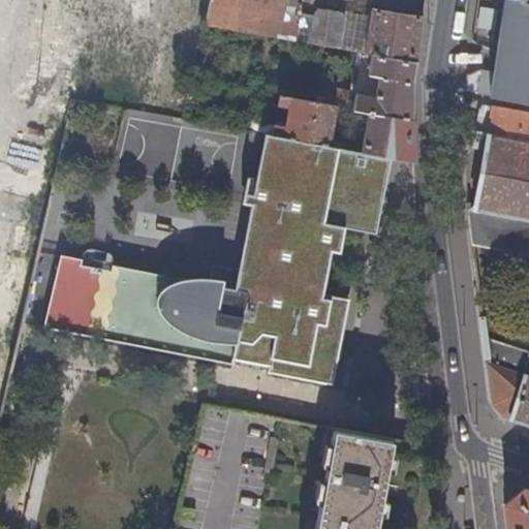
[(87,44),(93,0),(59,0),(54,38),(49,37),(39,96),(71,101),(81,43),(87,44)]
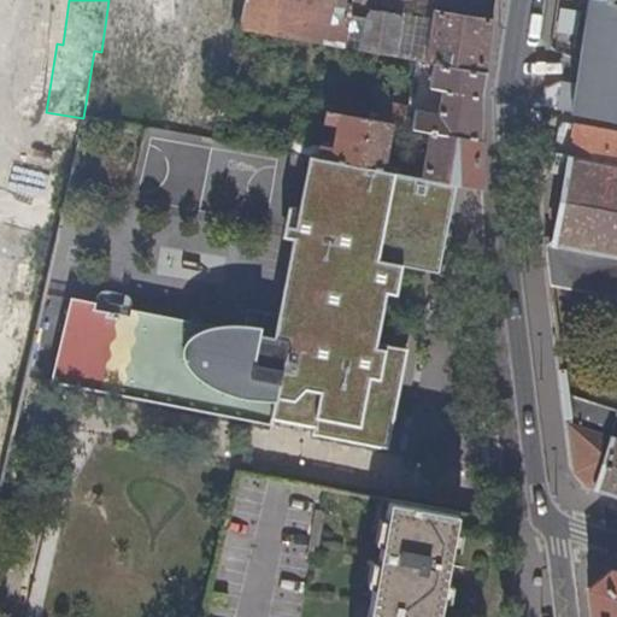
[(248,0),(242,30),(397,58),(405,17),(374,11),(366,19),(354,16),(353,21),(335,17),(338,0),(248,0)]
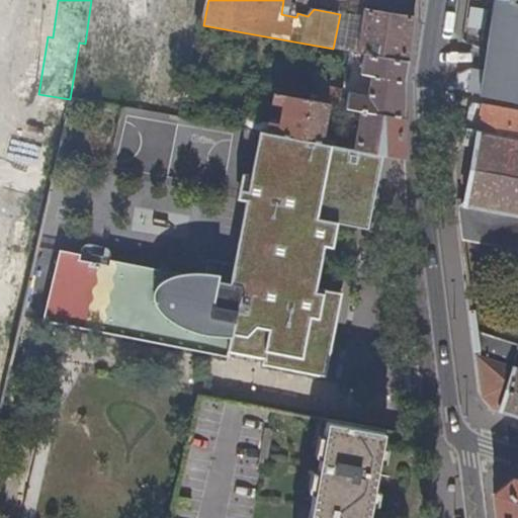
[(517,0),(498,0),(489,51),(517,56),(517,0)]
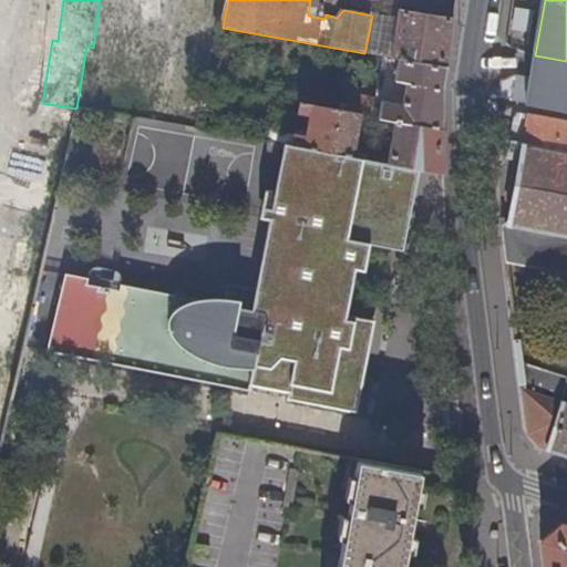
[(403,60),(449,68),(456,19),(401,11),(397,52),(390,51),(389,58),(403,60)]
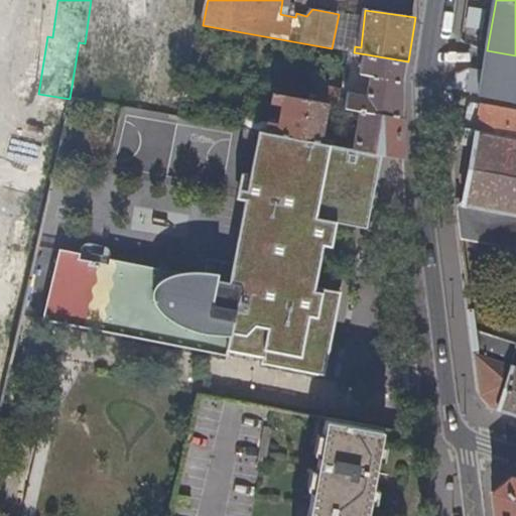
[(498,99),(515,102),(515,55),(487,50),(483,74),(502,77),(498,99)]
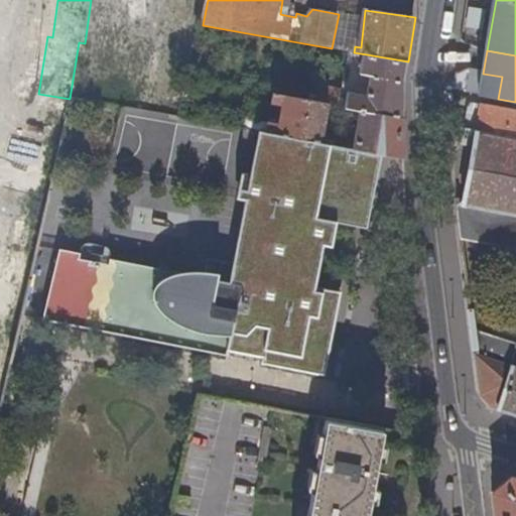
[(358,110),(405,119),(405,84),(408,61),(367,54),(363,74),(374,76),(369,98),(366,97),(350,93),(348,100),(343,100),(344,92),(320,87),(317,102),(331,104),(358,110)]
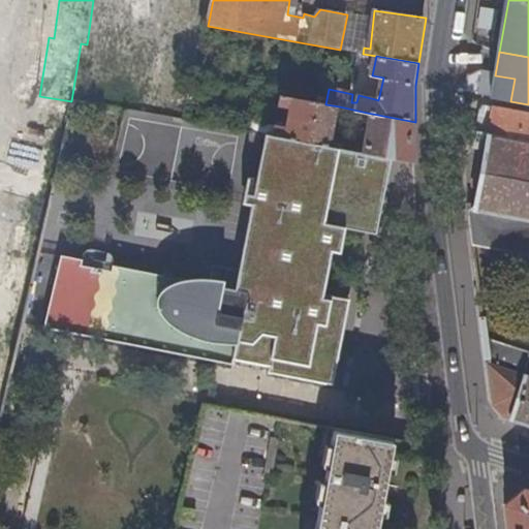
[(465,92),(465,93),(475,95),(510,101),(515,79),(495,75),(483,73),(479,94),(465,92)]
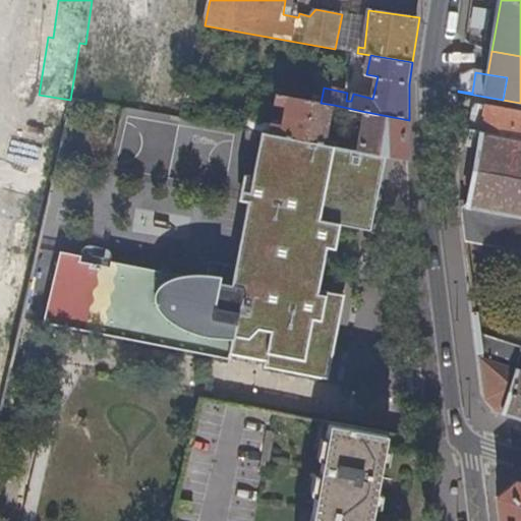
[(261,132),(333,147),(334,140),(328,139),(334,105),(321,103),(279,95),(276,105),(288,107),(284,125),(258,121),(256,131),(261,132)]
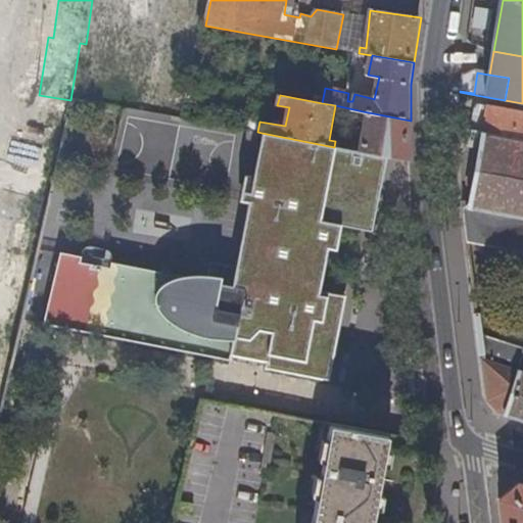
[(25,102),(0,233),(0,248),(36,255),(63,109),(25,102)]
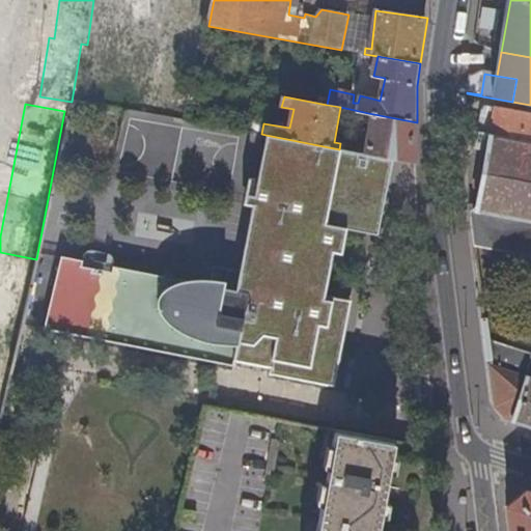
[(471,220),(474,249),(530,259),(530,114),(495,108),(491,134),(468,130),(469,148),(487,151),(477,207),(470,207),(471,220)]
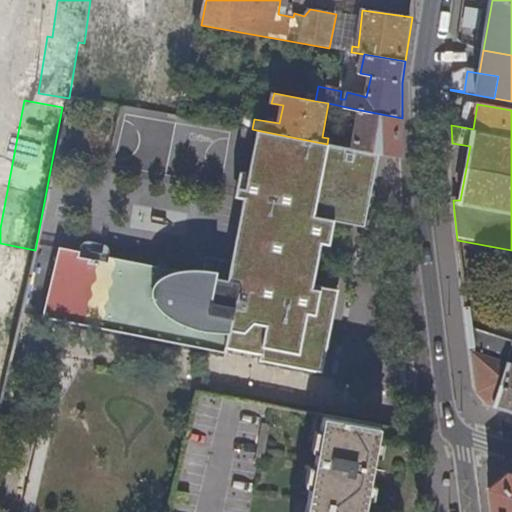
[(353,149),(381,154),(403,158),(402,118),(355,109),(353,119),(359,121),(353,149)]
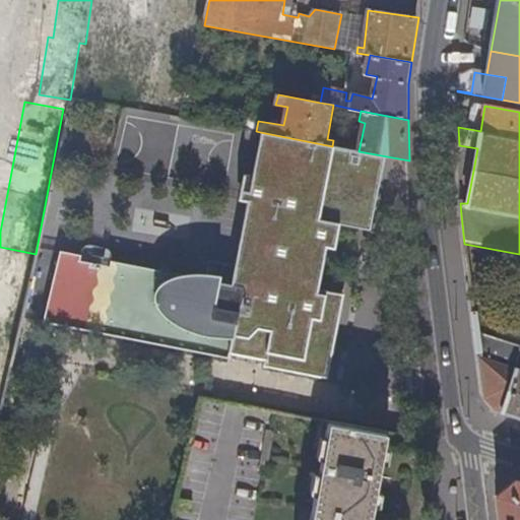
[(332,146),(260,132),(234,266),(208,261),(205,280),(110,262),(109,267),(78,262),(79,256),(59,252),(43,323),(233,361),(235,354),(268,361),(267,367),(331,379),(347,290),(309,283),(320,222),(373,232),(387,156),(359,151),(332,146)]
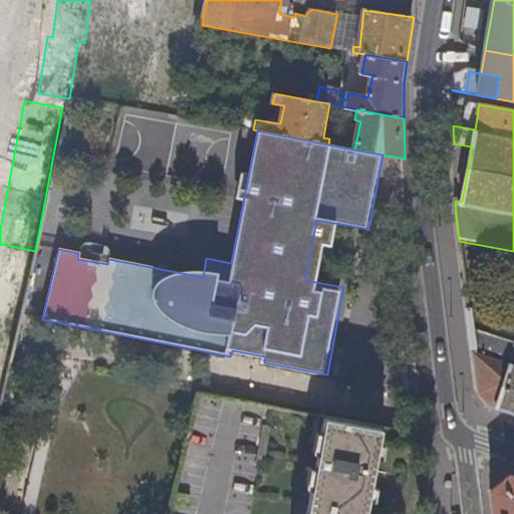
[(513,364),(510,363),(513,349),(513,341),(492,334),(494,320),(493,312),(492,310),(488,305),(482,301),(477,301),(469,301),(467,302),(478,394),(488,406),(513,414),(513,364)]
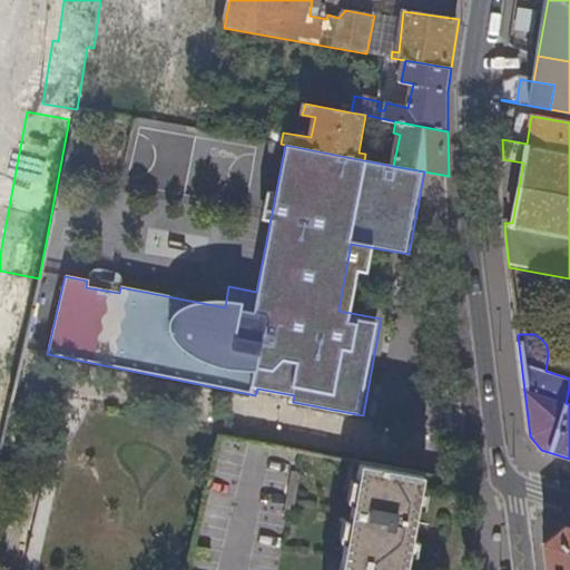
[(409,569),(426,474),(365,463),(345,569),(409,569)]
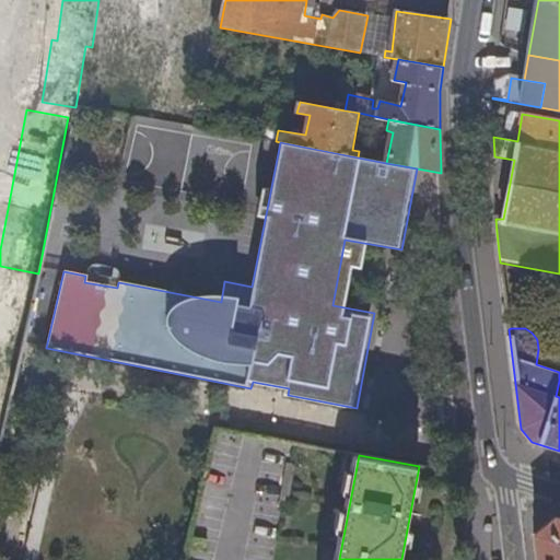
[(537,559),(559,559),(559,518),(556,517),(535,535),(537,559)]
